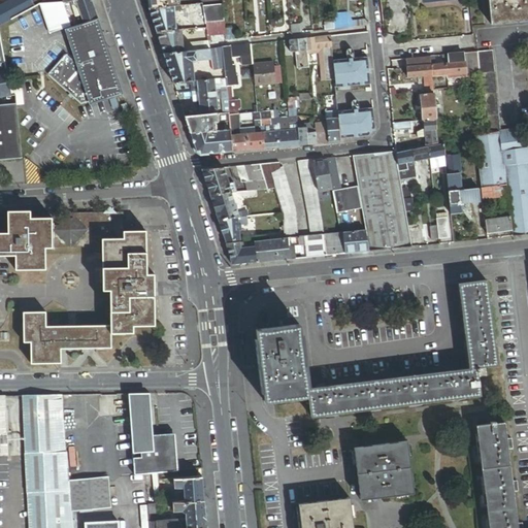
[(0,26),(34,7),(30,0),(13,0),(0,7),(0,26)]
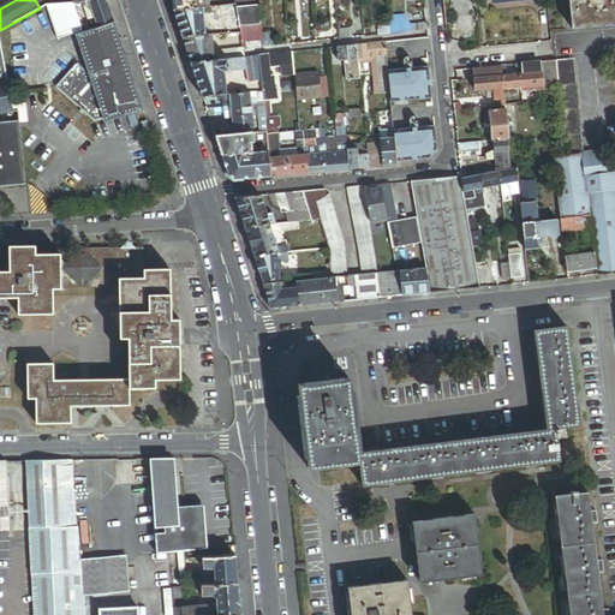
[(114,22),(107,0),(89,0),(83,3),(89,19),(94,18),(97,28),(114,22)]
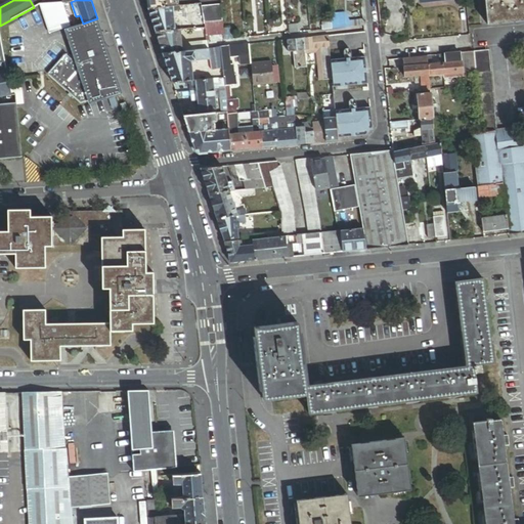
[(179,6),(178,0),(144,0),(148,9),(173,7),(179,6)]
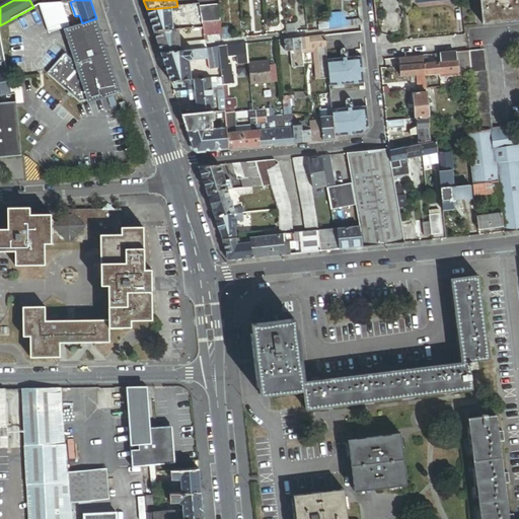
[(518,0),(482,0),(485,26),(518,22),(518,0)]
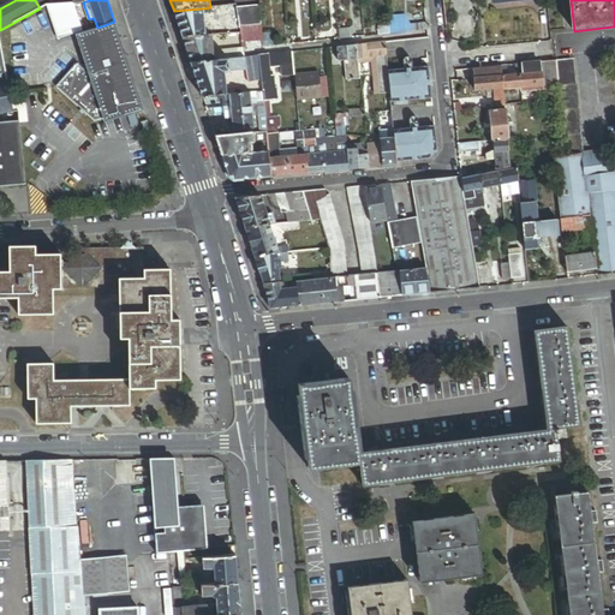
[(236,9),(236,5),(224,6),(227,34),(240,31),(239,29),(236,9)]
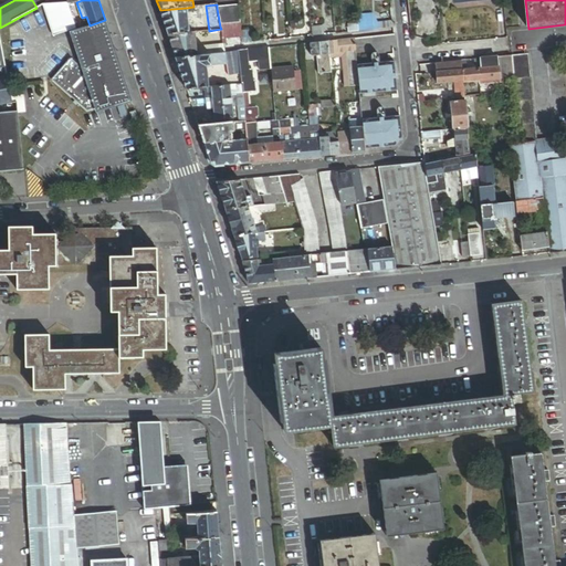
[(220,27),(240,25),(239,7),(217,8),(220,27)]
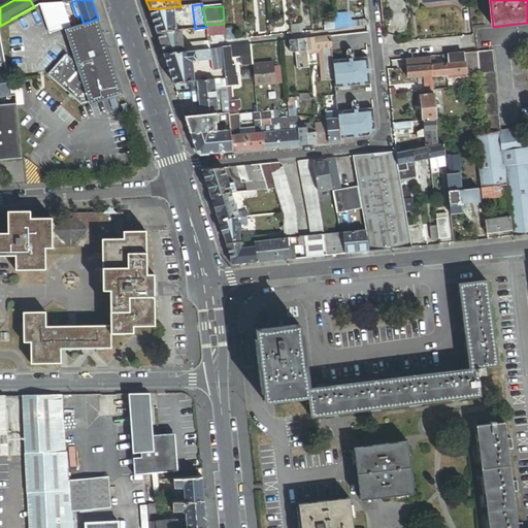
[(174,7),(150,9),(157,33),(176,31),(174,7)]
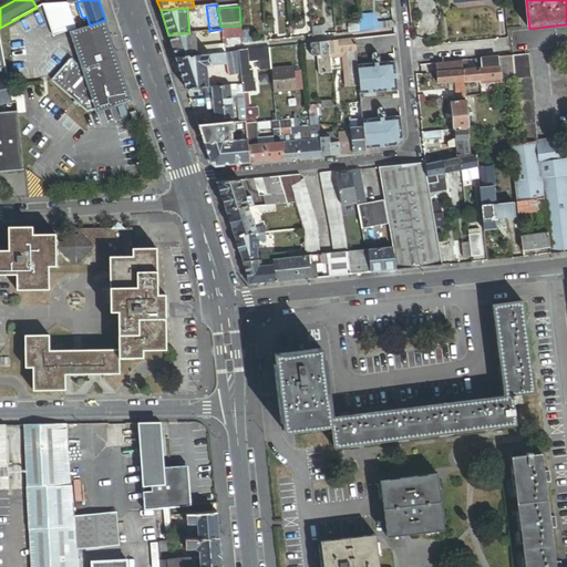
[(359,20),(360,32),(379,30),(379,24),(378,23),(374,17),(373,18),(359,20)]
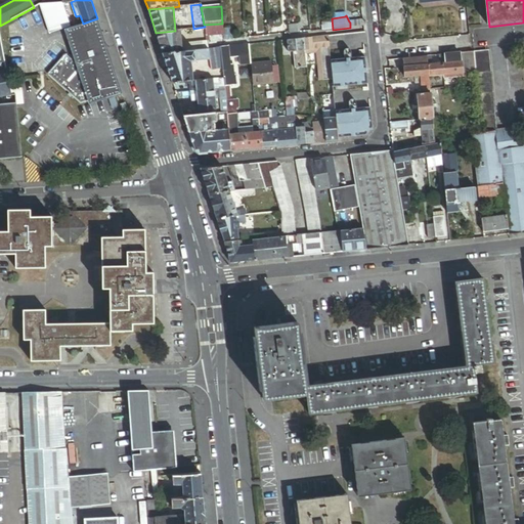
[(333,30),(332,18),(331,16),(325,17),(326,24),(321,24),(322,31),(333,30)]
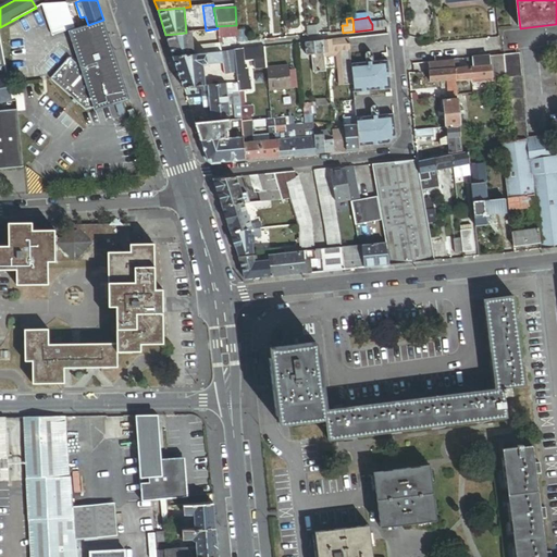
[(86,110),(94,108),(95,112),(131,100),(103,20),(88,25),(69,32),(77,58),(72,60),(69,58),(50,78),(86,110)]
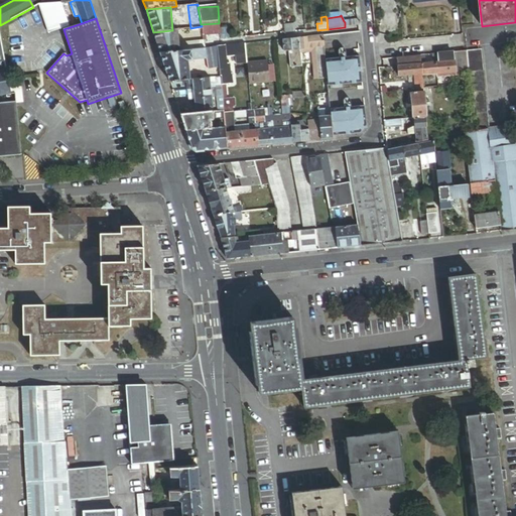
[(219,23),(201,24),(202,26),(203,34),(204,36),(207,35),(221,34),(220,30),(219,23)]
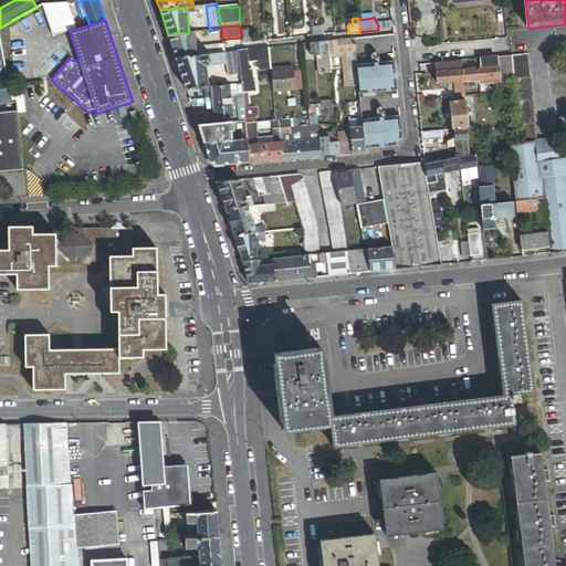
[(322,27),(312,28),(313,37),(323,35),(322,27)]
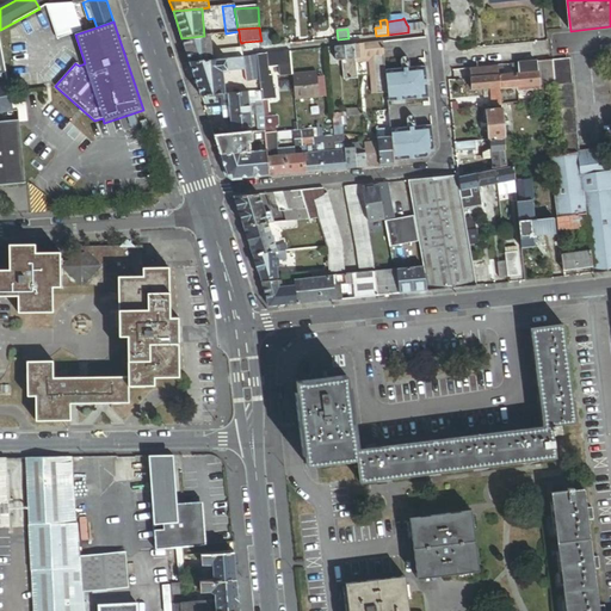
[(204,36),(181,38),(190,63),(233,59),(232,53),(213,54),(210,35),(204,36)]
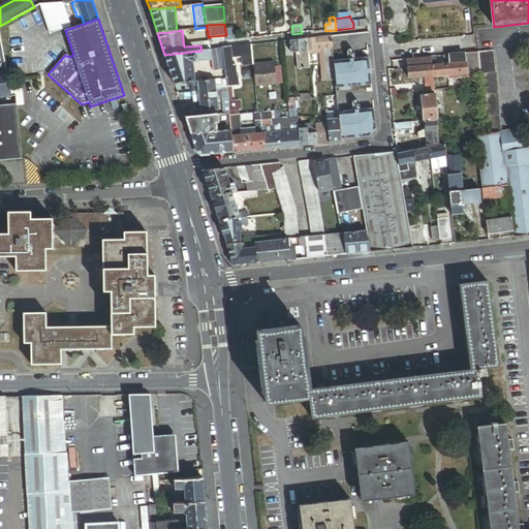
[(235,30),(225,31),(226,35),(226,41),(236,40),(235,30)]
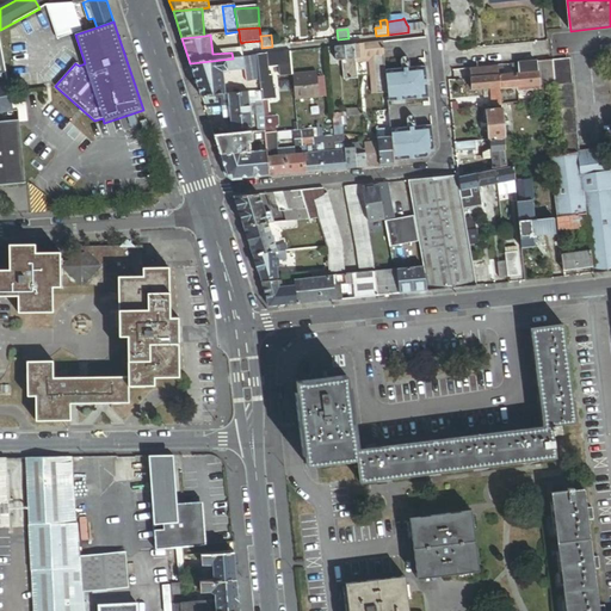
[(386,72),(383,43),(355,47),(356,59),(357,65),(369,63),(370,81),(386,79),(386,72)]
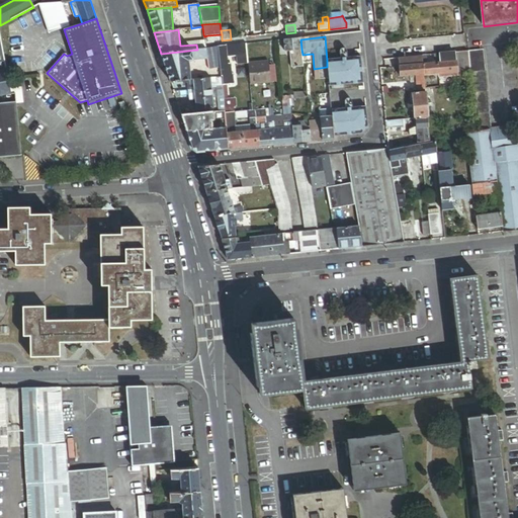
[(301,50),(300,39),(284,40),(285,52),(289,52),(301,50)]
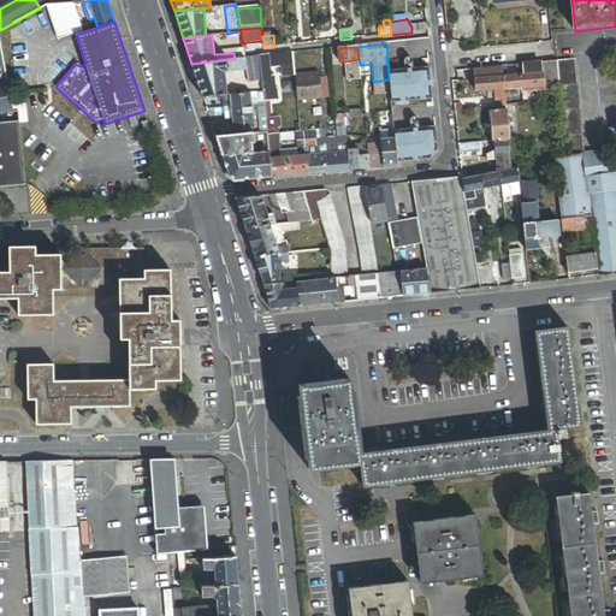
[(295,77),(292,53),(268,55),(270,69),(280,69),(282,78),(295,77)]
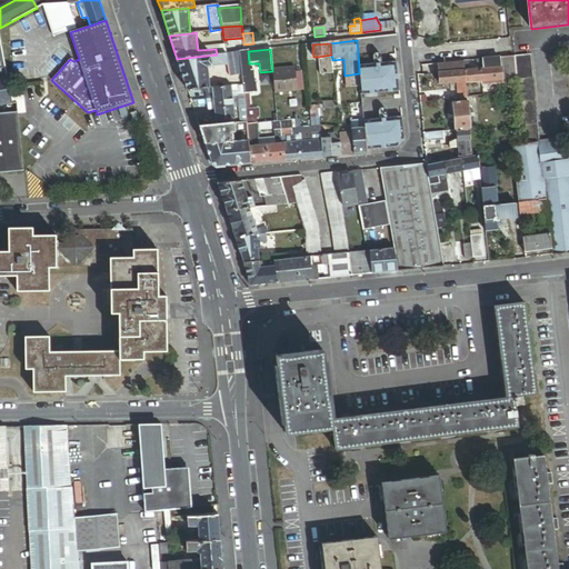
[(249,63),(248,51),(240,52),(242,75),(242,85),(253,83),(252,71),(250,71),(250,68),(249,63)]
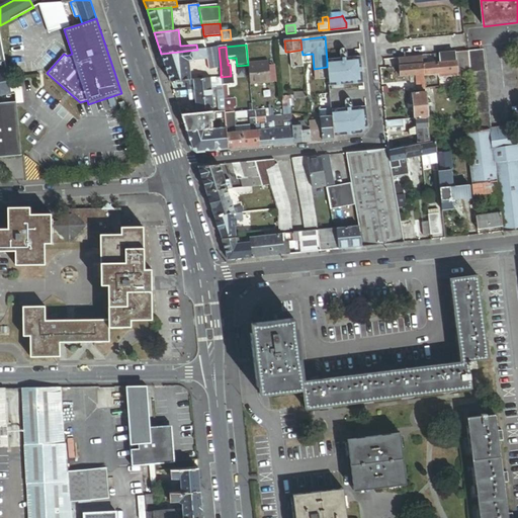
[(197,50),(161,54),(170,82),(182,81),(190,80),(189,68),(189,67),(188,67),(188,66),(187,66),(186,66),(184,66),(183,62),(194,61),(193,60),(197,60),(198,65),(204,64),(205,67),(209,66),(209,69),(221,68),(219,48),(209,49),(206,49),(197,50)]
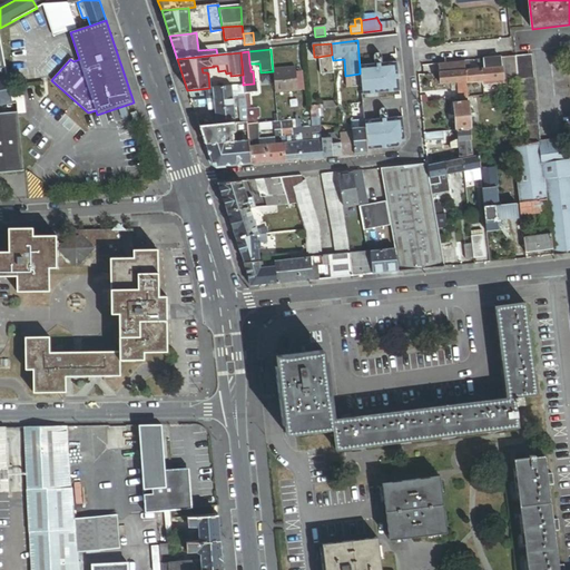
[(333,60),(332,55),(318,57),(321,76),(334,75),(333,60)]
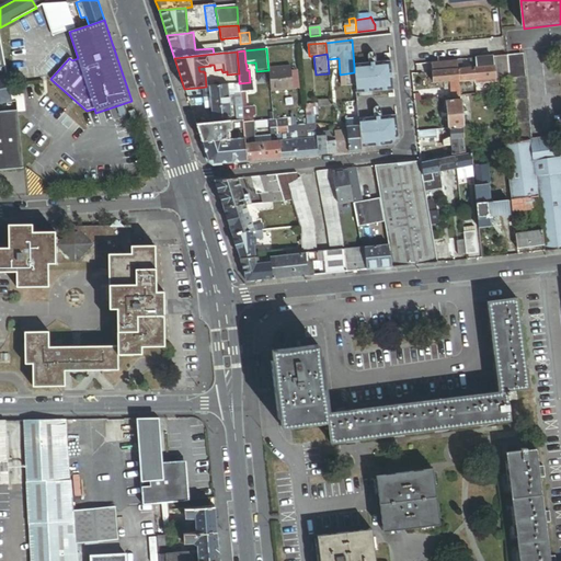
[(515,142),(530,140),(522,54),(506,56),(508,77),(515,142)]
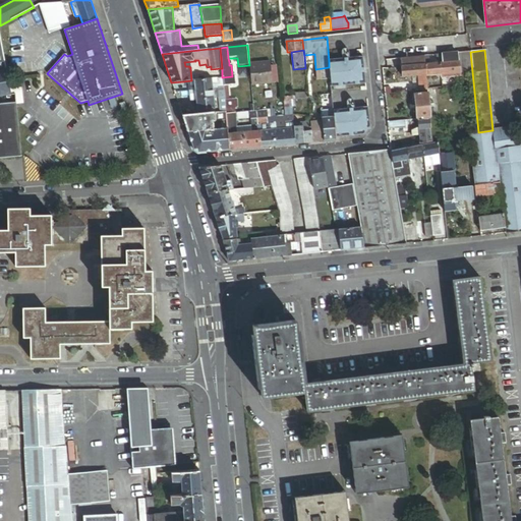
[(470,52),(457,53),(457,59),(458,62),(459,73),(472,71),(470,52)]
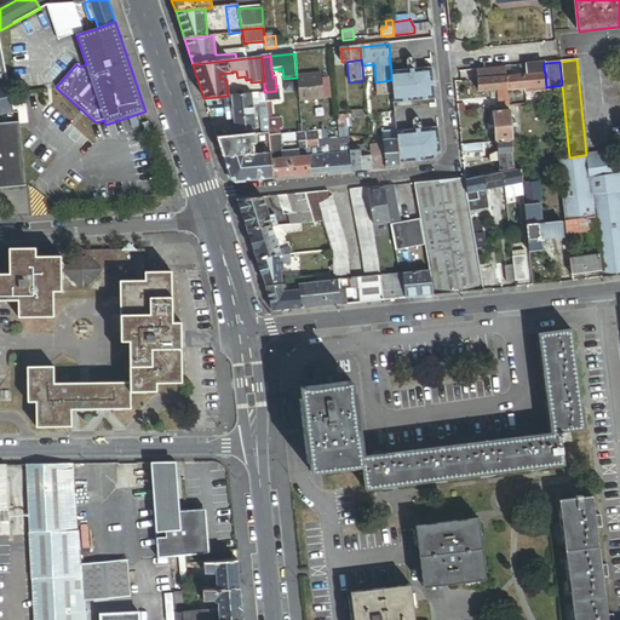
[(506,78),(505,67),(476,69),(477,80),(506,78)]
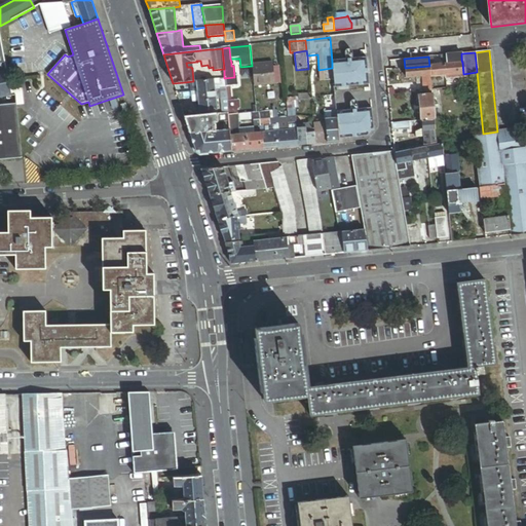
[(367,59),(332,62),(332,68),(334,81),(334,88),(369,85),(367,59)]
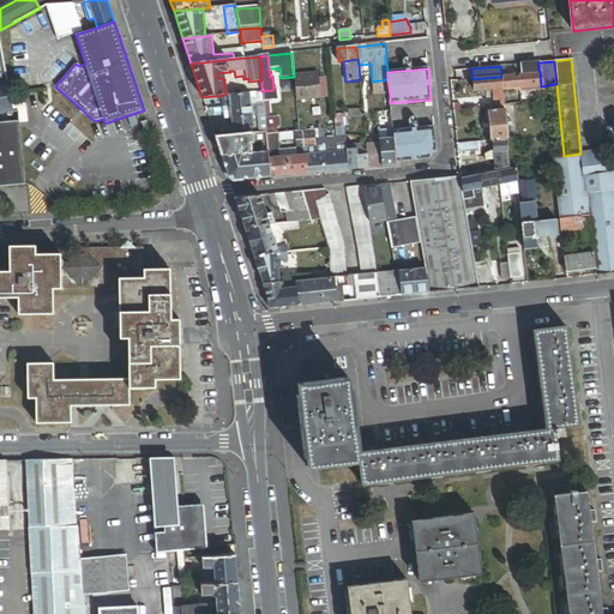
[(540,73),(522,74),(518,74),(521,88),(540,86),(541,86),(540,73)]
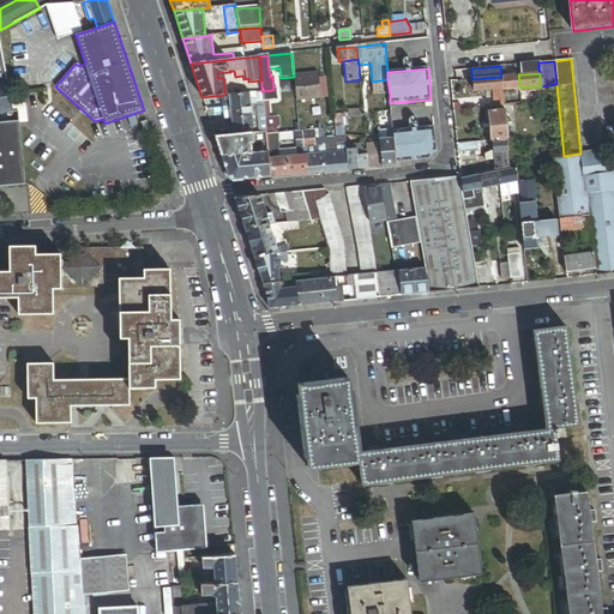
[(318,74),(294,77),(296,104),(321,102),(319,88),(324,86),(324,83),(319,83),(318,74)]
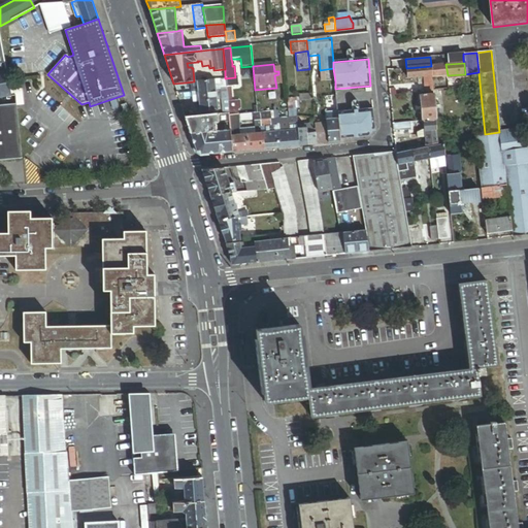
[(446,64),(443,65),(435,65),(431,66),(432,76),(432,77),(435,77),(448,75),(446,64)]
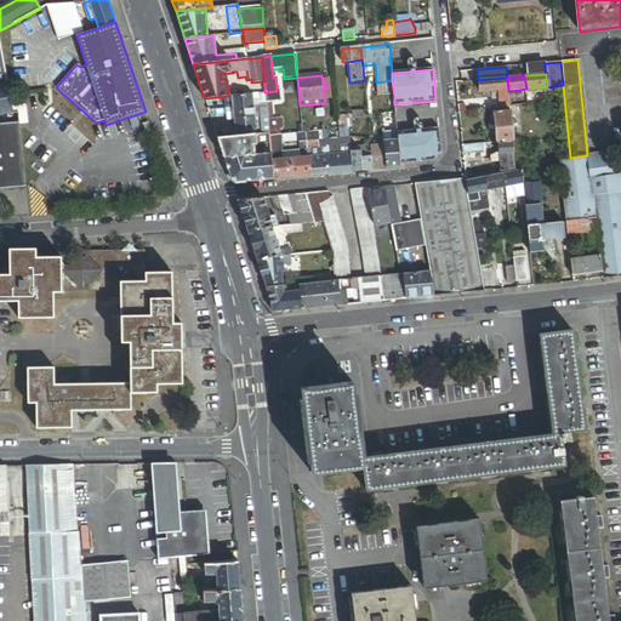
[(507,78),(478,80),(479,92),(508,90),(507,78)]
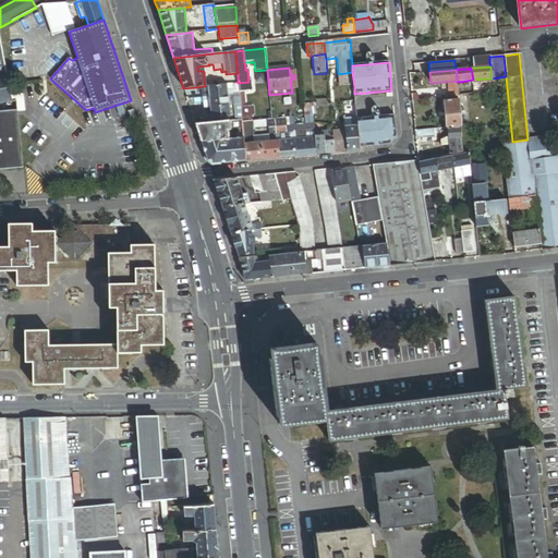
[(352,72),(338,74),(340,87),(354,86),(352,72)]
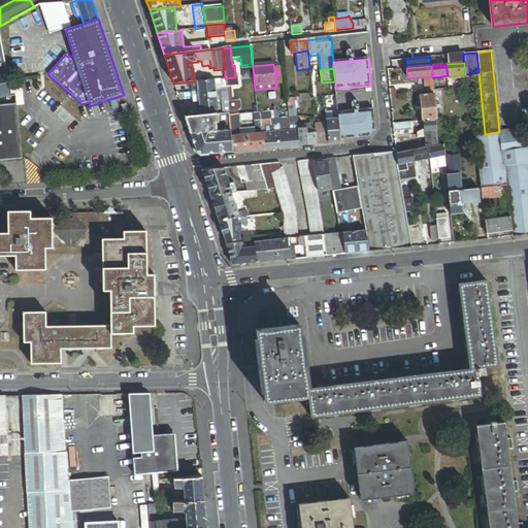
[(0,97),(11,96),(6,70),(0,71),(0,97)]
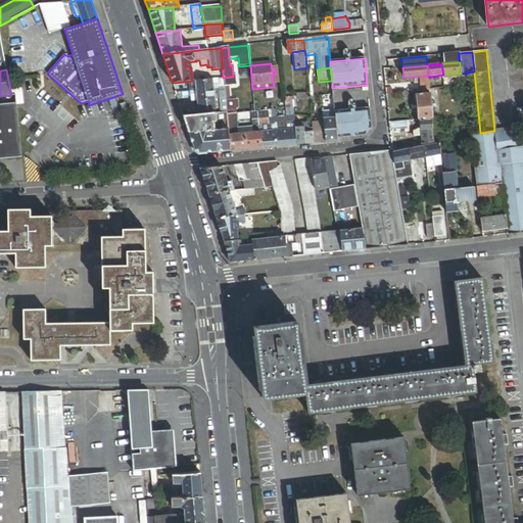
[(223,79),(225,93),(230,92),(230,87),(236,87),(235,77),(233,77),(223,78),(223,79)]
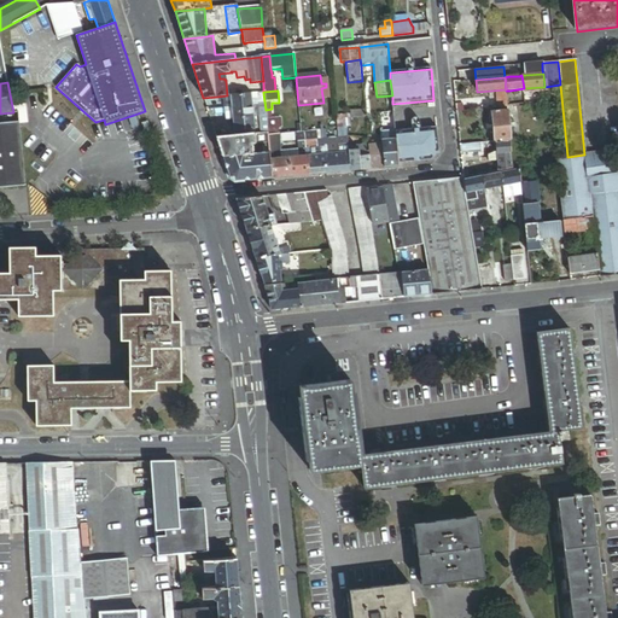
[(266,110),(263,93),(251,94),(252,100),(258,100),(261,134),(268,134),(266,110)]
